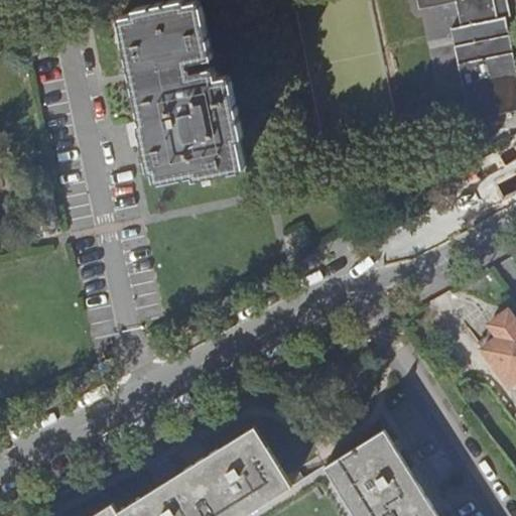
[(133,13),(120,16),(142,121),(141,121),(151,171),(154,170),(157,181),(194,173),(195,177),(246,167),(240,138),(245,137),(231,74),(218,76),(215,67),(207,68),(204,58),(213,55),(201,0),(199,0),(187,2),(186,0),(173,0),(132,9),(133,13)]
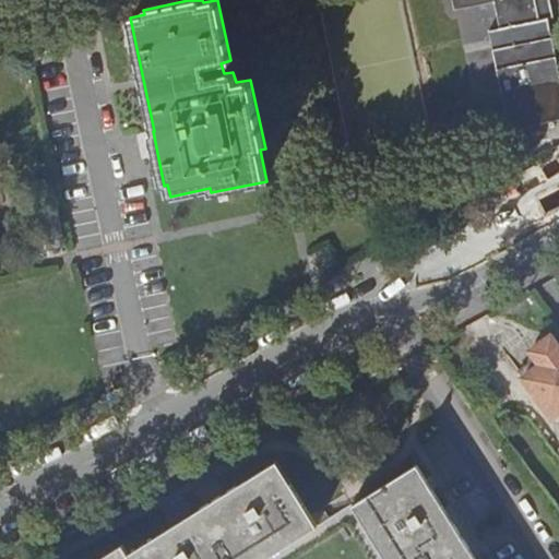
[(451,0),(454,11),(494,2),(499,28),(488,32),(510,130),(558,119),(558,72),(548,19),(538,21),(533,0),(451,0)]
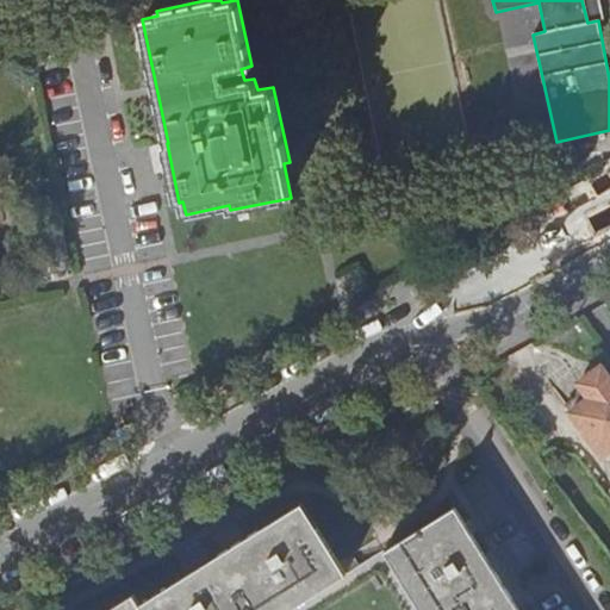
[(582,0),(587,23),(598,20),(603,19),(598,0),(582,0)]
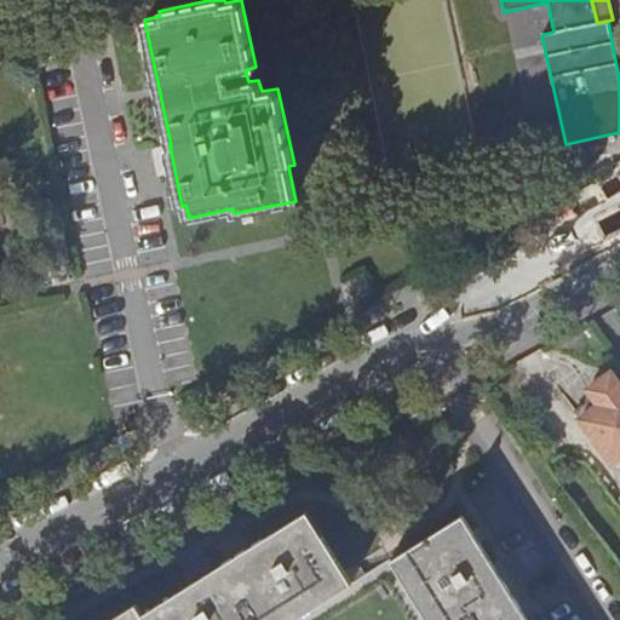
[(619,390),(606,371),(583,388),(590,397),(570,411),(608,461),(619,452),(619,390)]
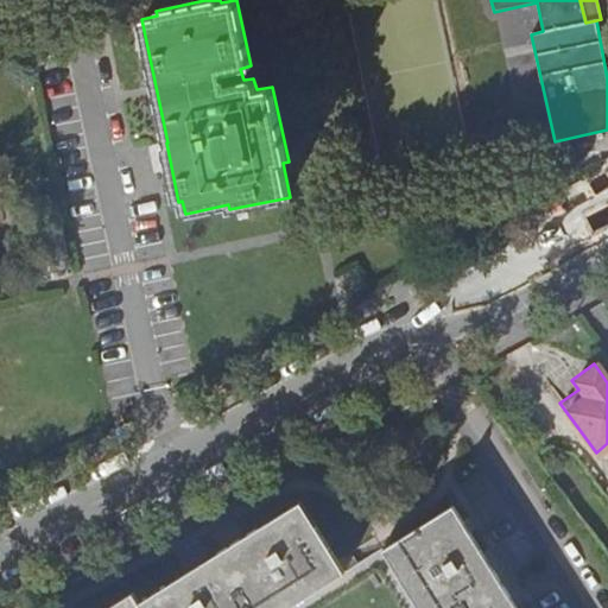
[(132,600),(118,607),(292,607),(343,576),(299,505),(137,607),(132,600)]
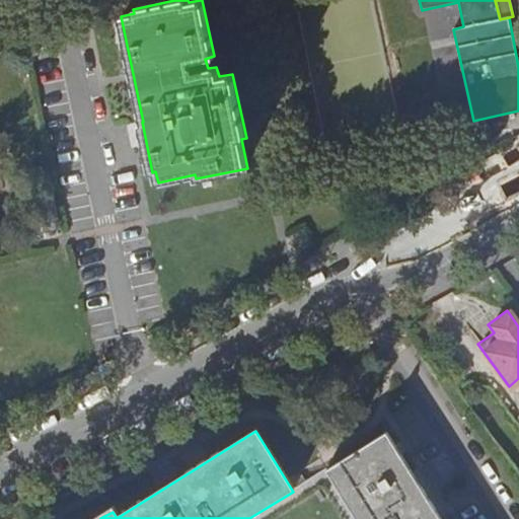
[(438,518),(385,435),(324,472),(354,518),(438,518)]
